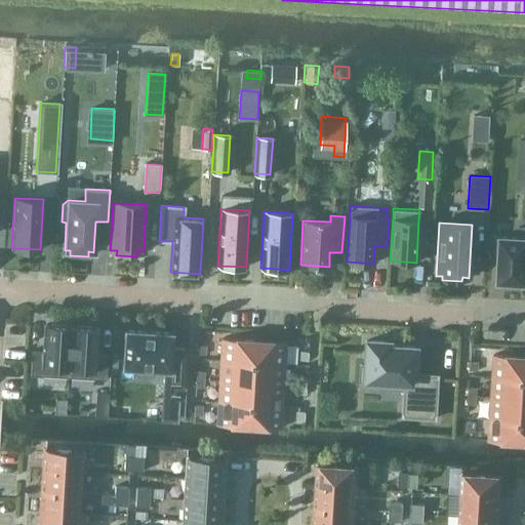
[(524,227),(518,227),(518,238),(500,237),(499,239),(495,239),(495,253),(499,254),(497,282),(502,282),(502,287),(521,288),(521,283),(524,283),(524,227)]
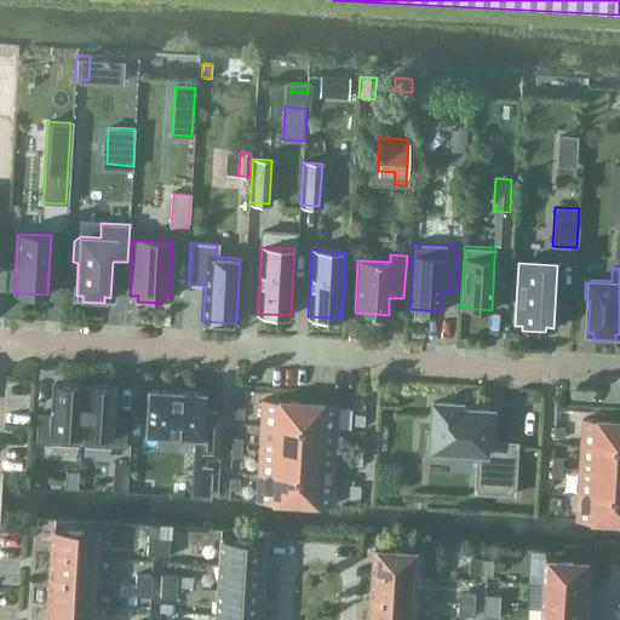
[(36,442),(80,446),(84,385),(55,383),(52,414),(38,414),(36,442)]
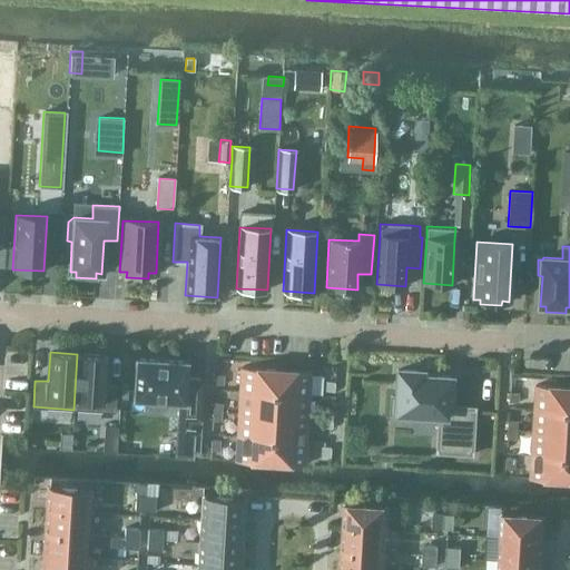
[(77,354),(74,410),(115,412),(116,385),(102,384),(105,355),(77,354)]
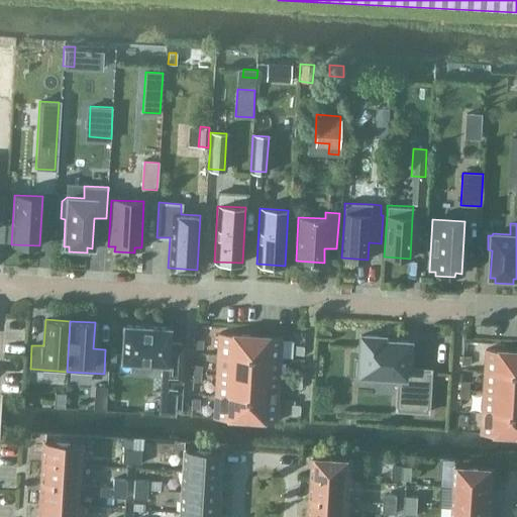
[(162,365),(161,380),(171,381),(170,397),(181,398),(182,381),(184,343),(168,342),(169,327),(122,324),(120,362),(162,365)]
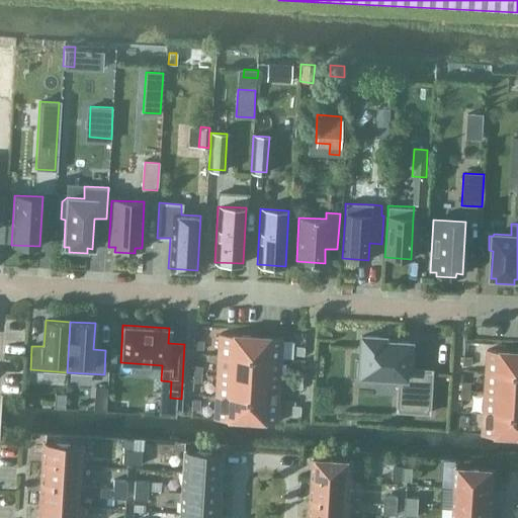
[(249,357),(250,336),(218,334),(217,355),(249,357)]
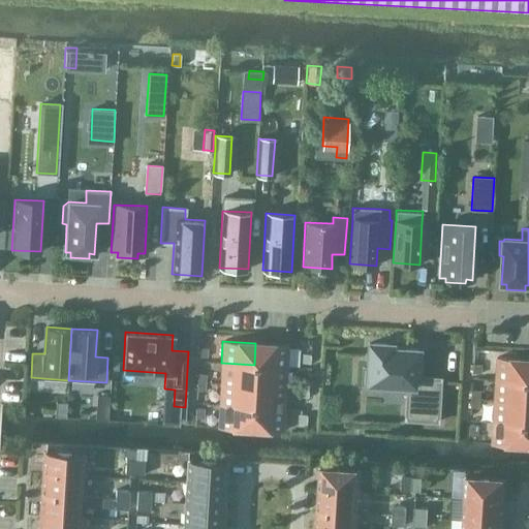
[(255,343),(254,365),(286,366),(287,345),(255,343)]
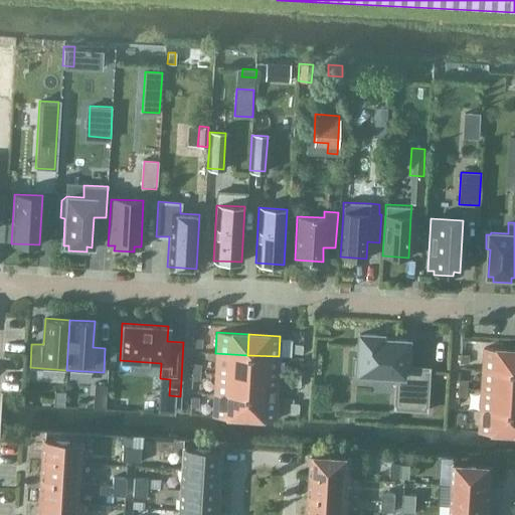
[(395,375),(393,408),(427,410),(430,368),(404,367),(406,341),(379,339),(379,335),(358,334),(357,358),(353,358),(352,373),(395,375)]
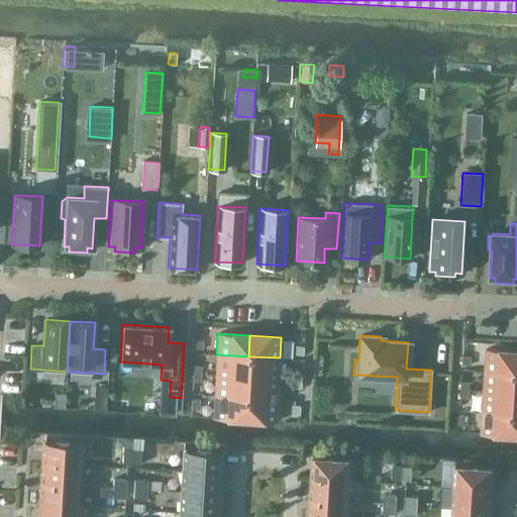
[(195,340),(194,348),(202,348),(202,340),(195,340)]
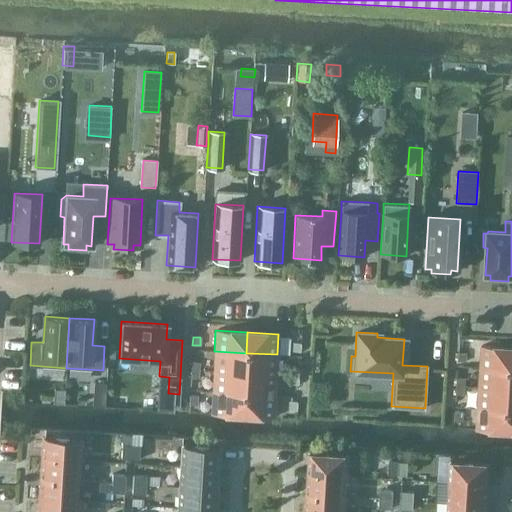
[(292,351),(300,352),(300,343),(292,343),(292,351)]
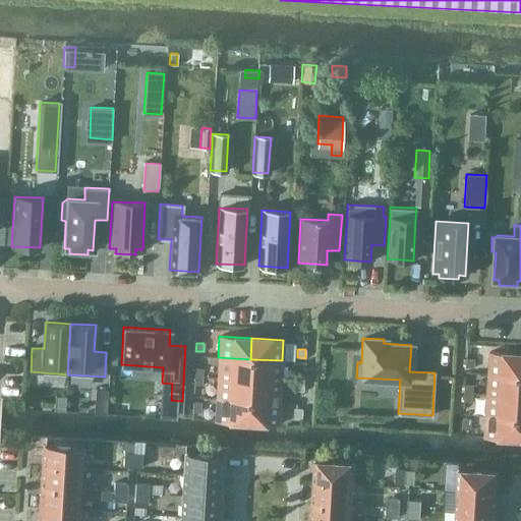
[(520,353),(489,351),(488,372),(520,374),(520,361),(520,353)]
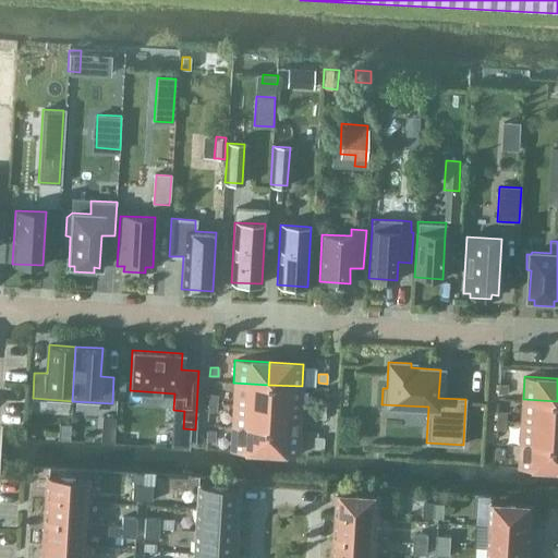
[(233,383),(232,404),(266,407),(268,385),(233,383)]
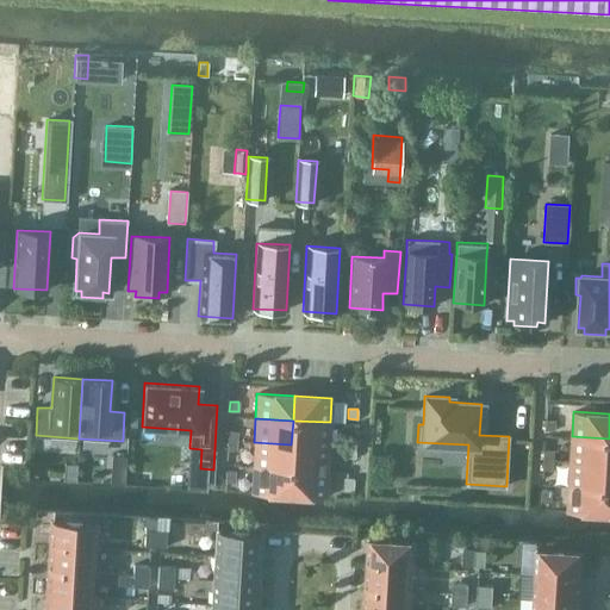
[(293,421),(291,444),(329,447),(330,422),(293,421)]
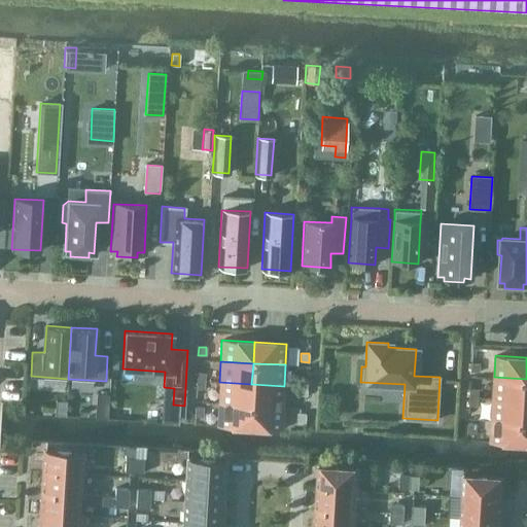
[(470,373),(479,373),(479,364),(470,364),(470,373)]
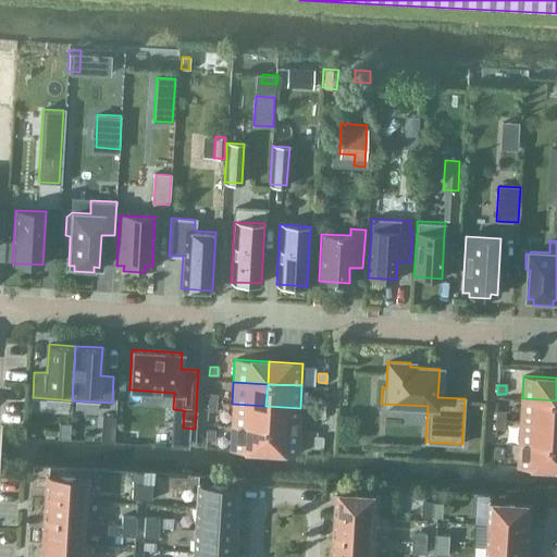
[(208,394),(208,403),(215,404),(217,395),(208,394)]
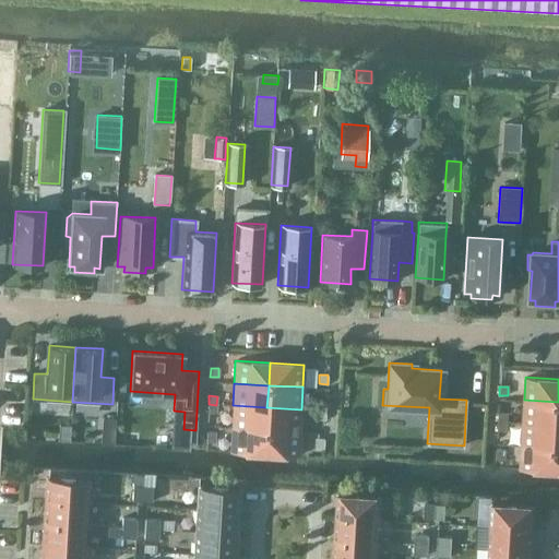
[(524,400),(522,423),(557,425),(558,402),(524,400)]
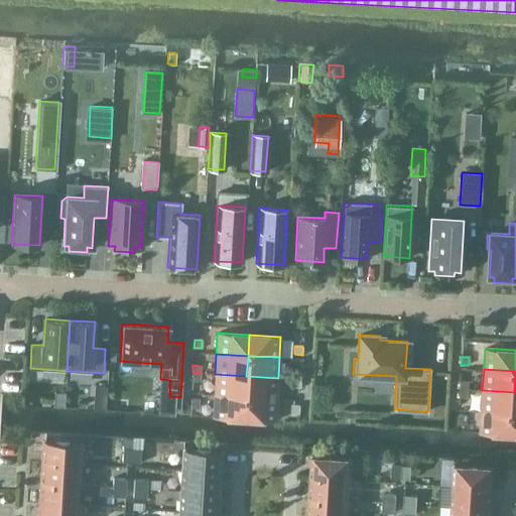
[(293,371),(292,379),(300,380),(301,372),(293,371)]
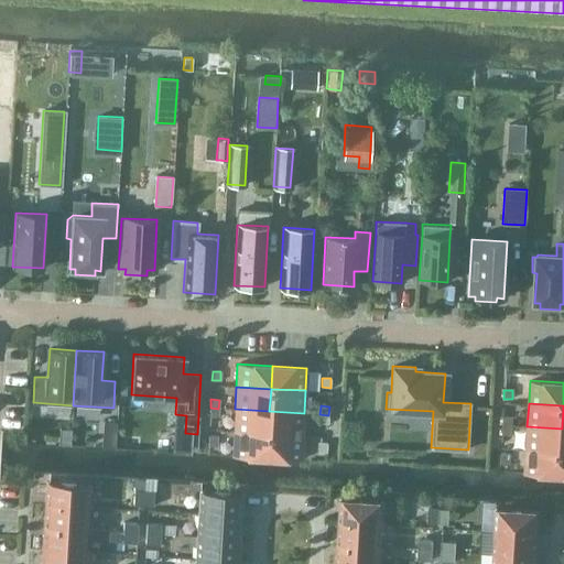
[(218,409),(210,408),(209,416),(218,418),(218,409)]
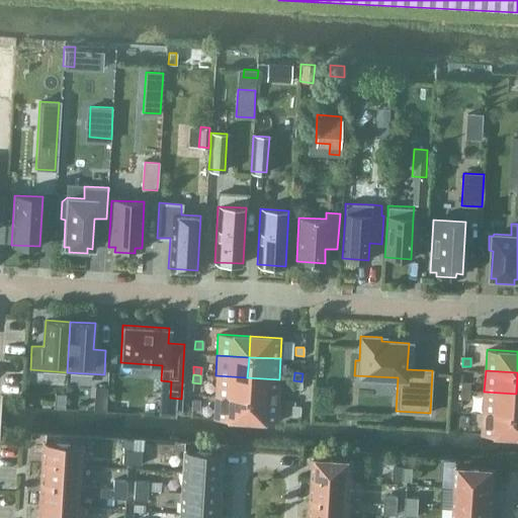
[(216,375),(214,397),(246,399),(247,377),(216,375)]
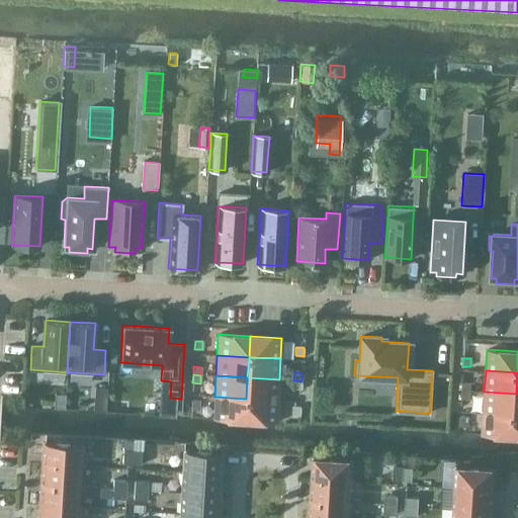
[(247,377),(246,399),(278,401),(279,379),(247,377)]
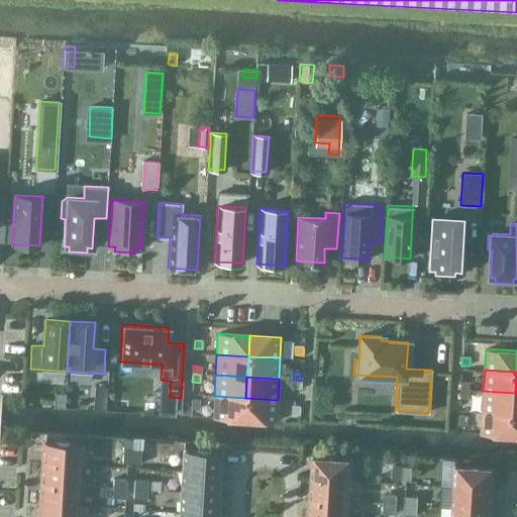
[(301,381),(293,380),(293,388),(301,388),(301,381)]
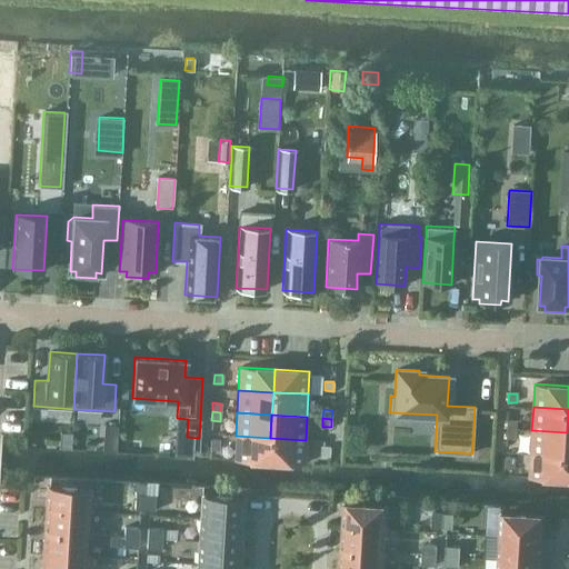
[(507,421),(506,430),(515,431),(516,422),(507,421)]
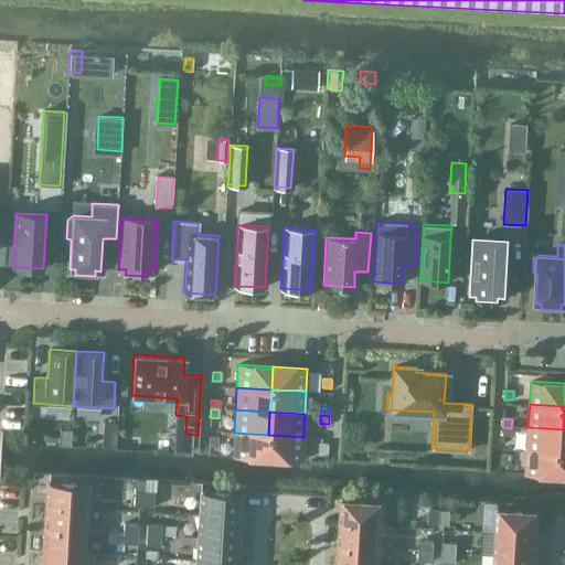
[(511,428),(502,427),(502,436),(511,437),(511,428)]
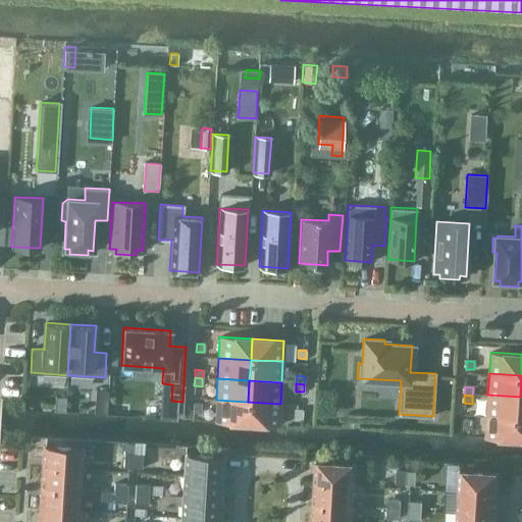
[(487,395),(486,416),(519,418),(520,397),(487,395)]
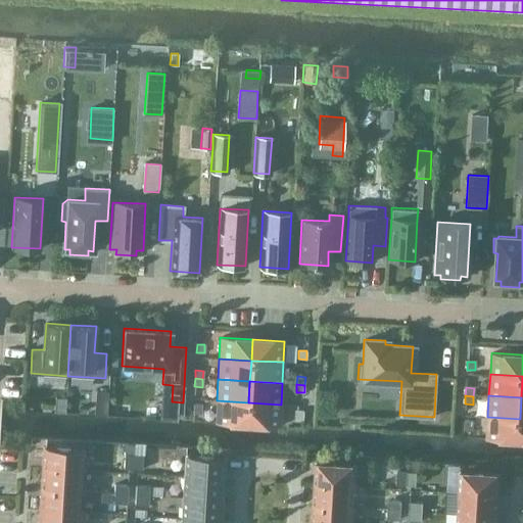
[(217,400),(215,422),(216,422),(247,424),(248,402),(217,400)]
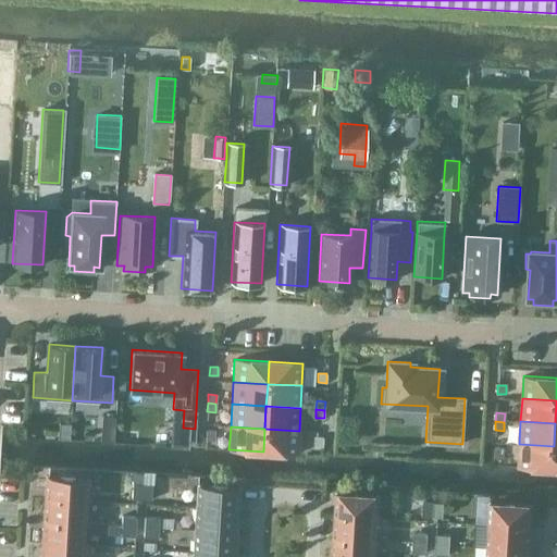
[(264,429),(263,452),(297,454),(299,431),(264,429)]
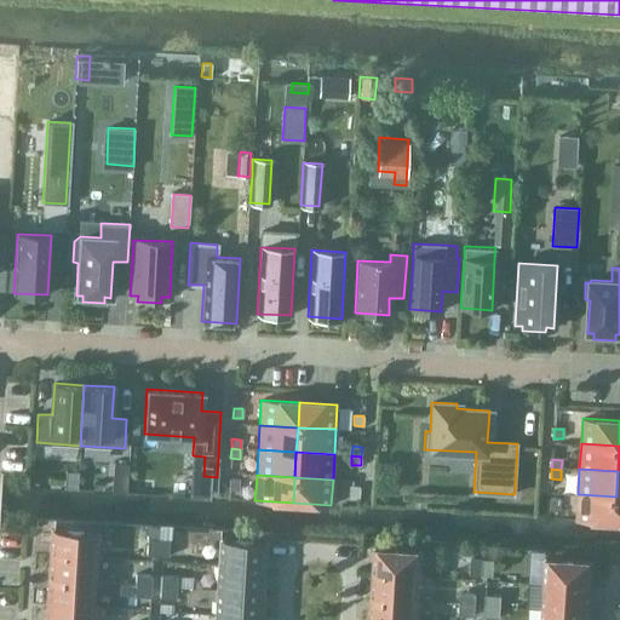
[(230,478),(229,489),(239,489),(240,480),(230,478)]
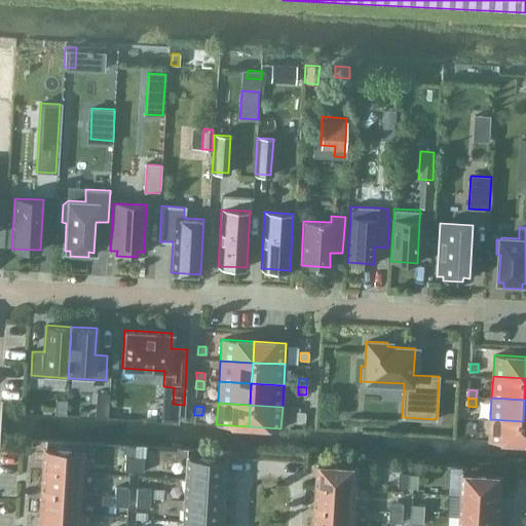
[(304,419),(305,413),(297,412),(296,420),(304,421),(304,419)]
